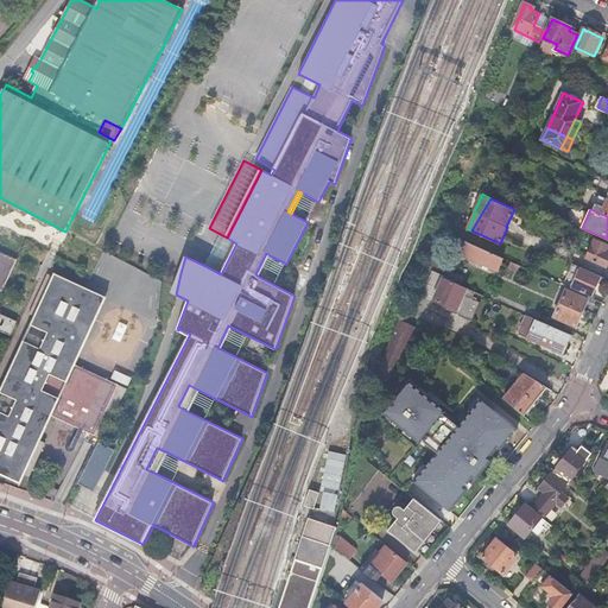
[(221,274),(236,244),(227,238),(221,235),(206,266),(221,274)]
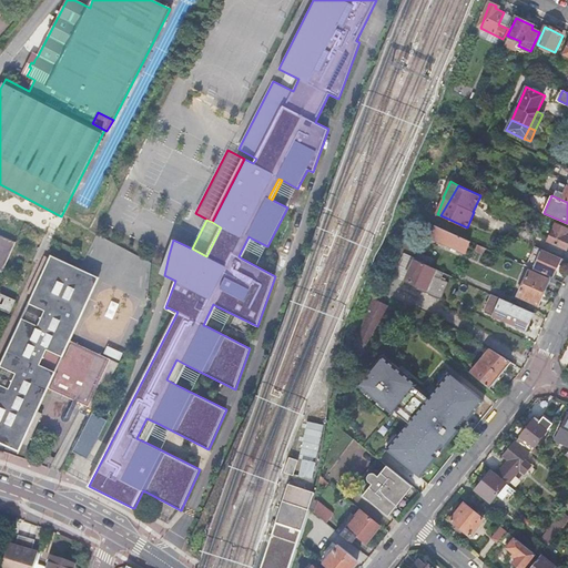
[(567,229),(556,224),(548,241),(566,249),(567,244),(567,229)]
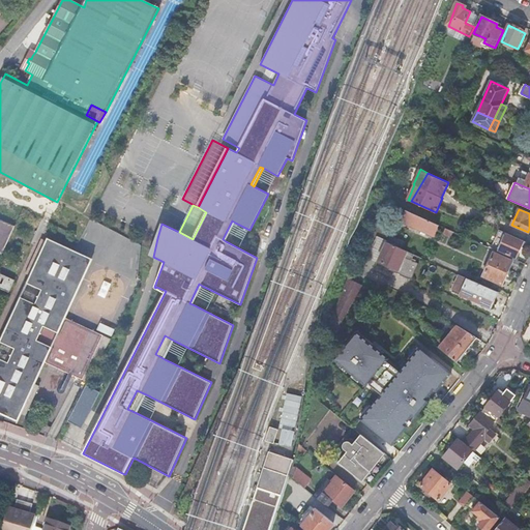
[(439,225),(406,210),(402,222),(435,236),(439,225)]
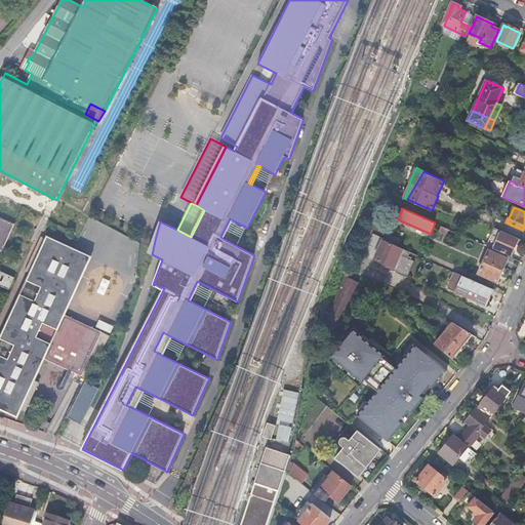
[(0,252),(2,253),(7,240),(10,235),(14,225),(0,217),(0,252)]
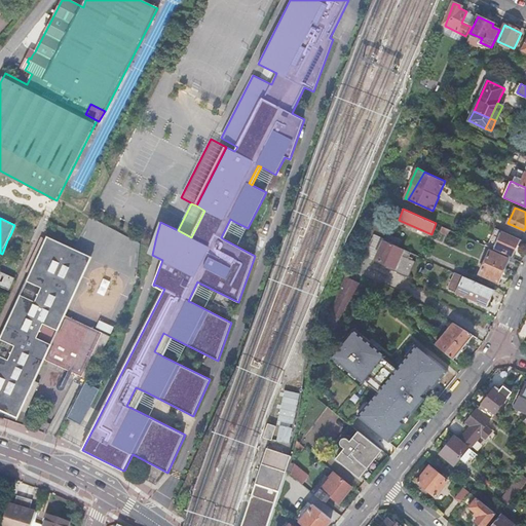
[(224,239),(233,221),(230,219),(221,237),(224,239)]
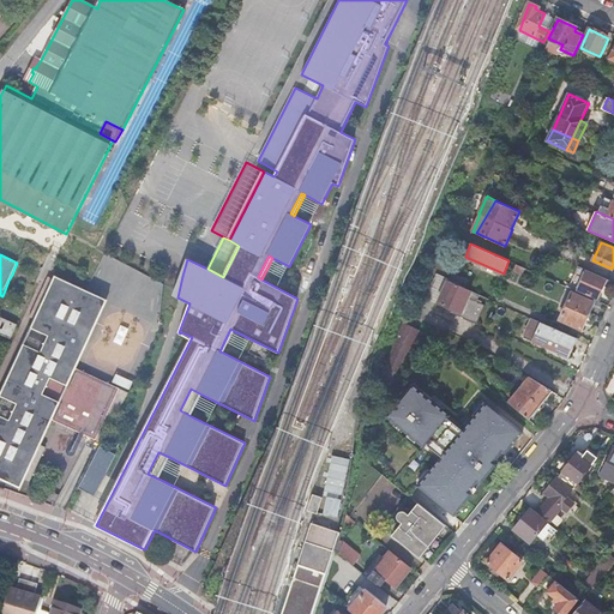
[(527,269),(517,264),(515,270),(523,275),(527,269)]
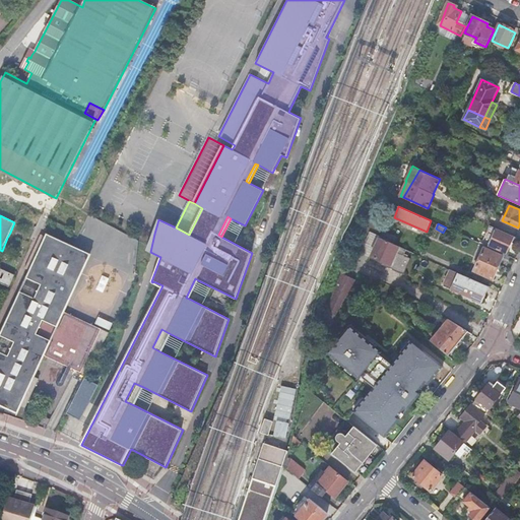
[(497,228),(489,246),(497,250),(507,254),(515,236),(497,228)]
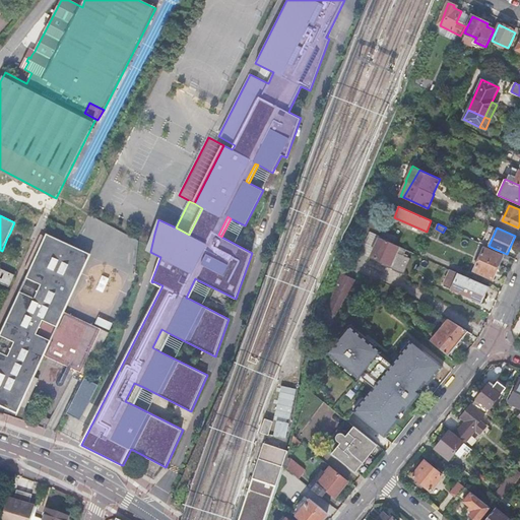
[(381,238),(395,244),(399,237),(385,231),(381,238)]
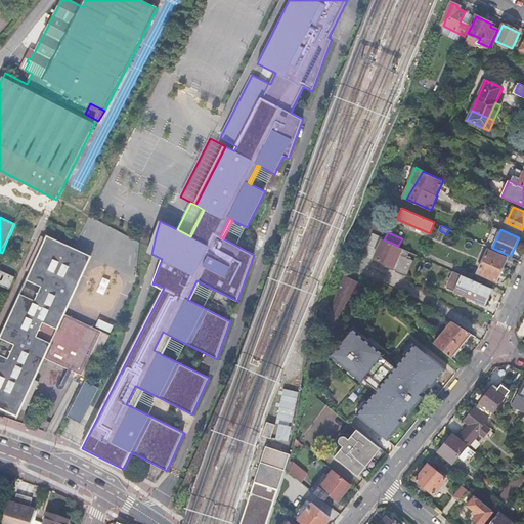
[(47,275),(62,243),(47,235),(45,238),(41,236),(26,271),(31,273),(26,282),(41,290),(41,289),(47,275)]
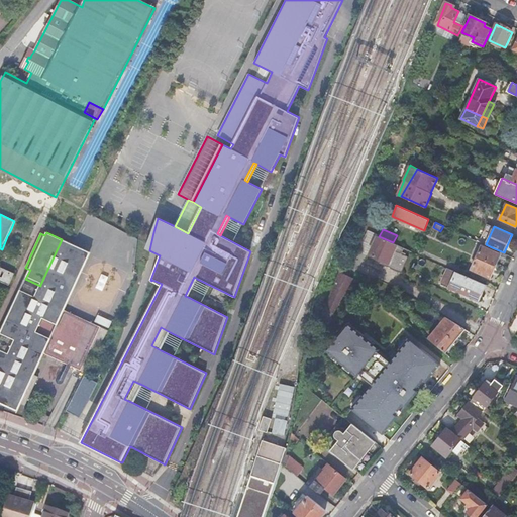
[(370,255),(379,236),(369,232),(359,251),(370,255)]
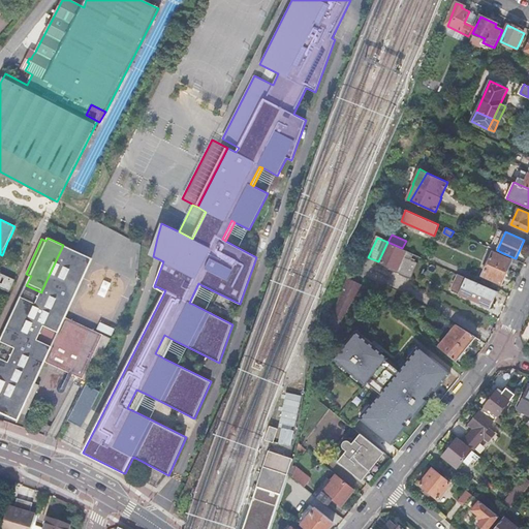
[(410,259),(413,253),(402,248),(387,242),(378,261),(390,267),(389,269),(412,279),(418,263),(410,259)]
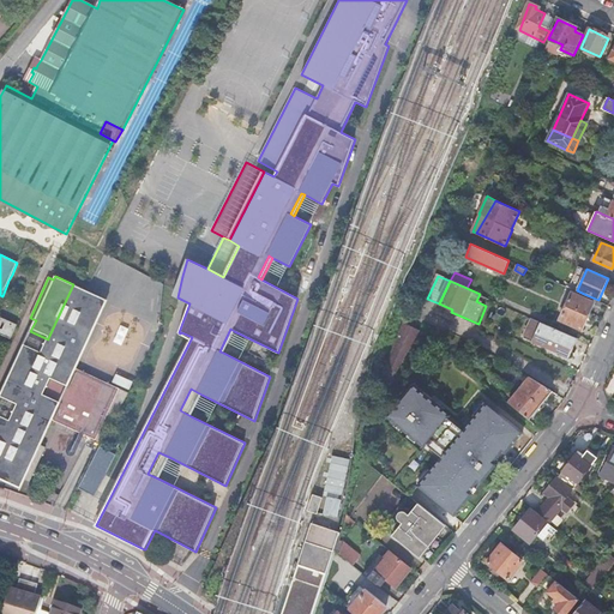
[(108,300),(73,284),(55,323),(48,338),(48,339),(41,353),(59,361),(67,365),(77,368),(108,300)]
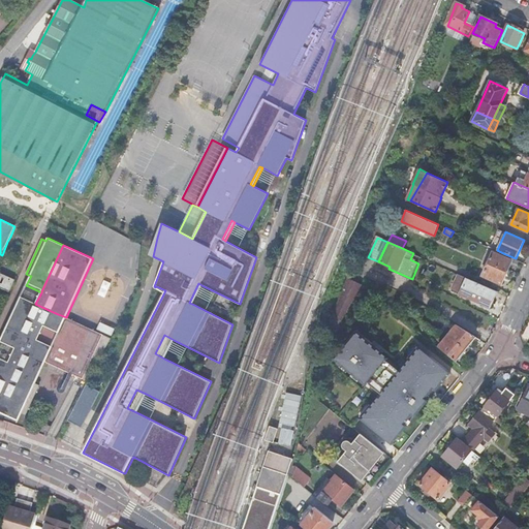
[(497,250),(494,249),(483,276),(501,284),(511,260),(504,257),(505,254),(497,250)]
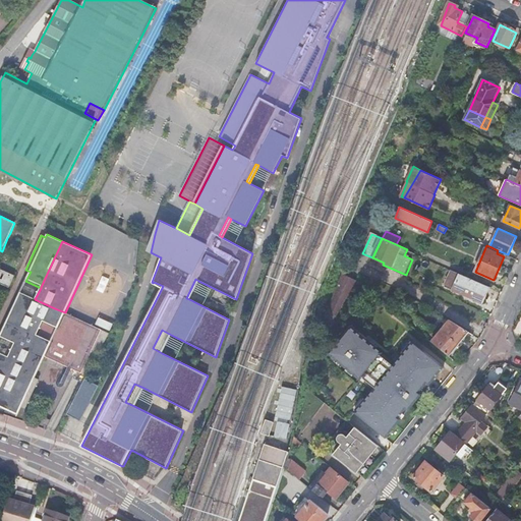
[(483,303),(490,286),(460,273),(460,274),(453,290),(464,294),(465,292),(473,296),(472,298),(483,303)]
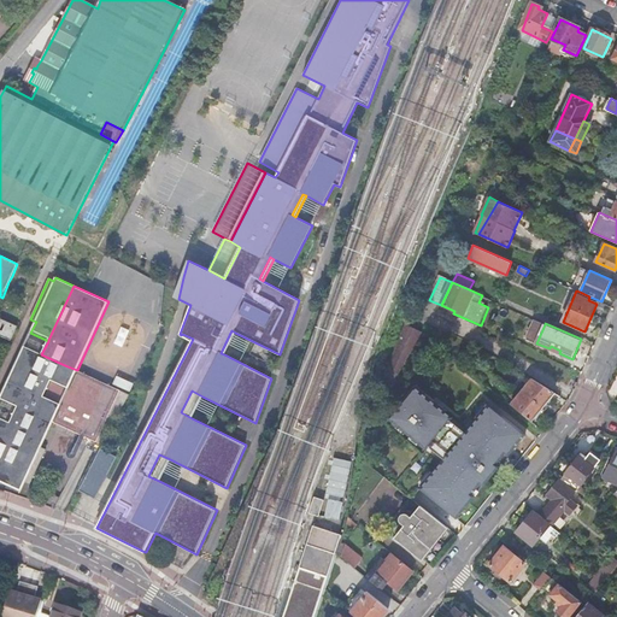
[(405,327),(382,388),(387,389),(391,380),(394,381),(398,374),(422,333),(405,327)]
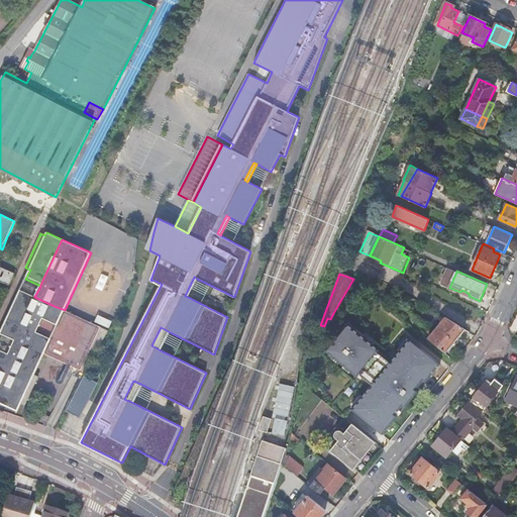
[(188,297),(197,279),(194,277),(185,296),(188,297)]
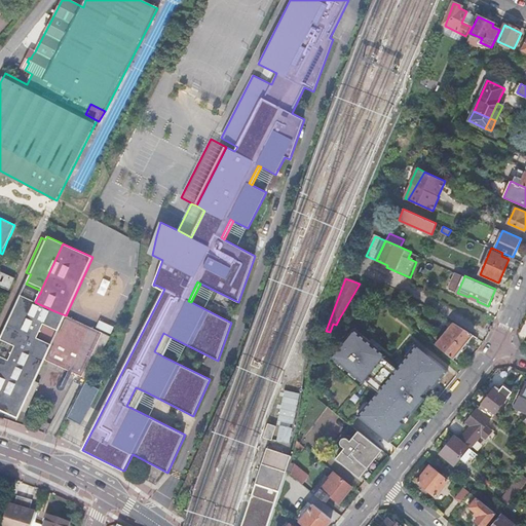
[(35,302),(41,291),(26,284),(21,295),(35,302)]
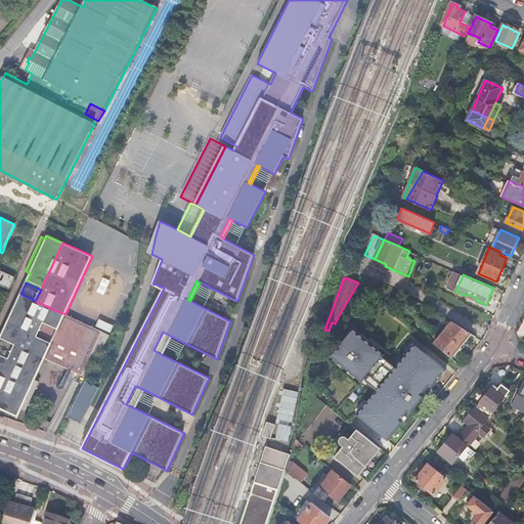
[(96,357),(98,354),(26,318),(35,301),(20,294),(0,339),(15,345),(30,352),(37,355),(45,359),(86,378),(96,357)]
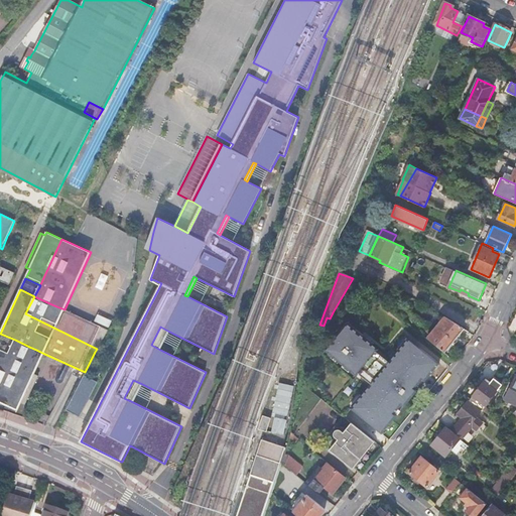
[(97,349),(106,329),(65,309),(56,306),(49,303),(34,296),(25,313),(97,349)]
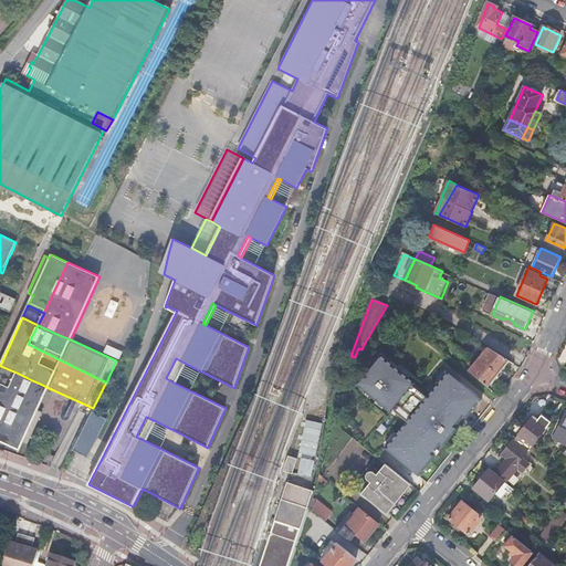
[(108,344),(105,353),(122,358),(125,349),(108,344)]
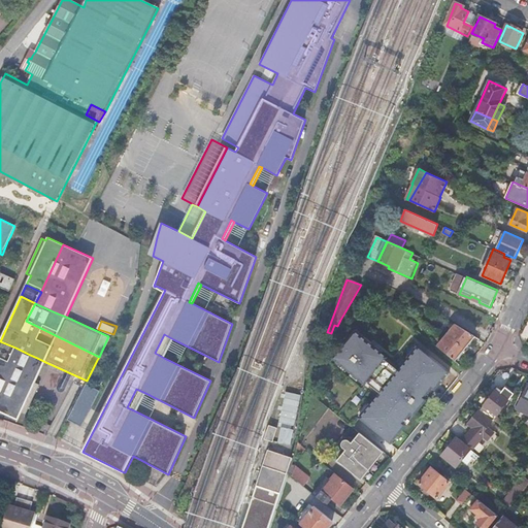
[(444,333),(464,349),(475,336),(453,323),(444,333)]
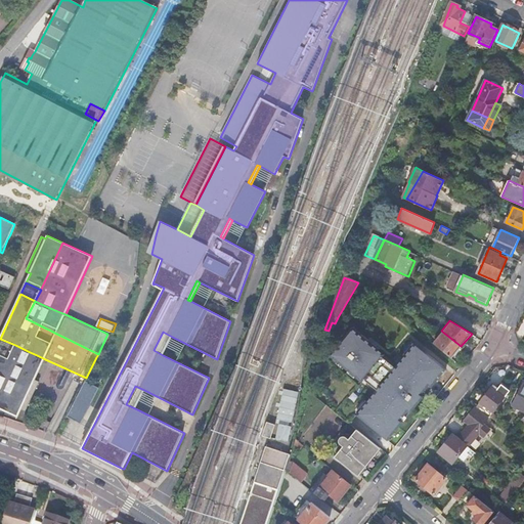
[(358,416),(390,439),(446,367),(416,344),(397,367),(382,356),(385,352),(353,329),(332,355),(378,391),(358,416)]
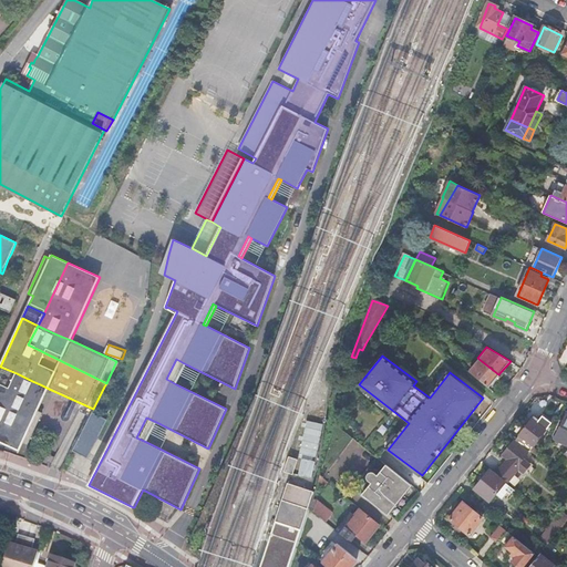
[(488,388),(498,374),(477,358),(467,370),(476,378),(487,385),(488,388)]
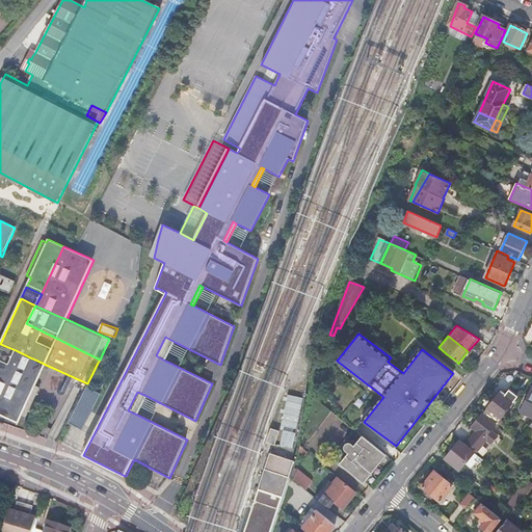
[(165,361),(175,342),(165,337),(156,355),(165,361)]
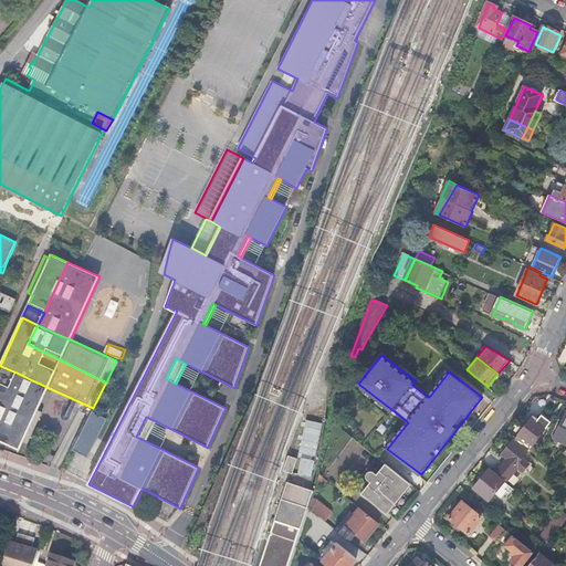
[(119,362),(116,360),(106,383),(108,384),(119,362)]
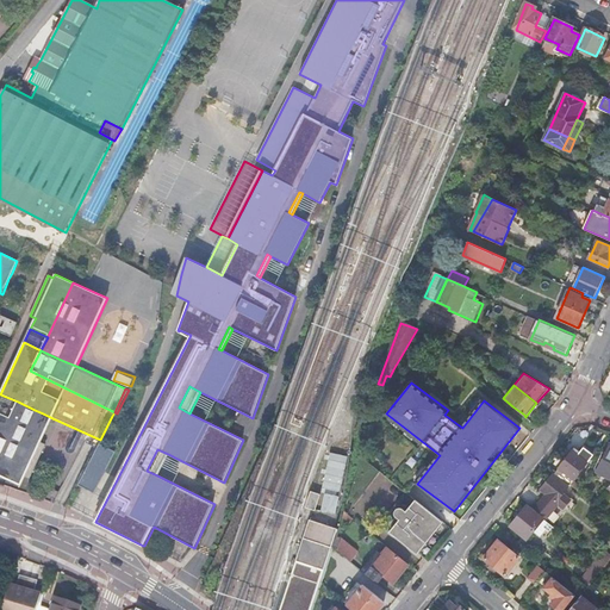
[(42,442),(53,418),(43,414),(35,410),(18,402),(10,418),(0,412),(0,475),(22,486),(26,477),(31,479),(47,444),(42,442)]
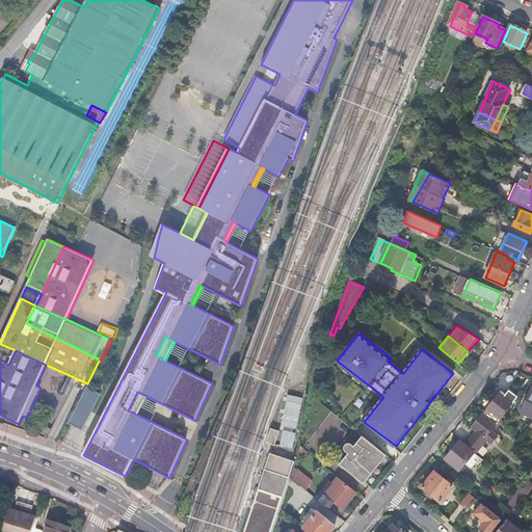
[(101,394),(87,387),(69,423),(83,430),(101,394)]
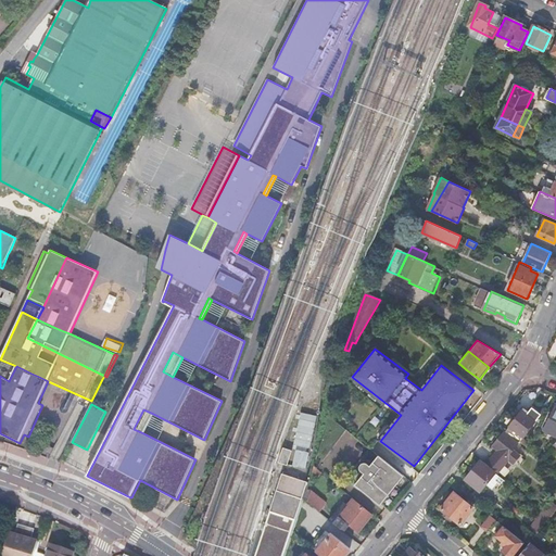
[(555,406),(544,430),(555,436),(555,406)]
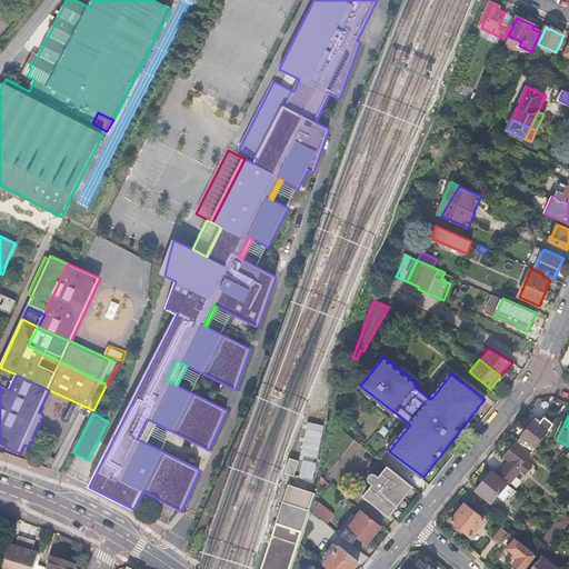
[(533,421),(517,442),(530,453),(535,449),(553,426),(545,418),(539,425),(533,421)]
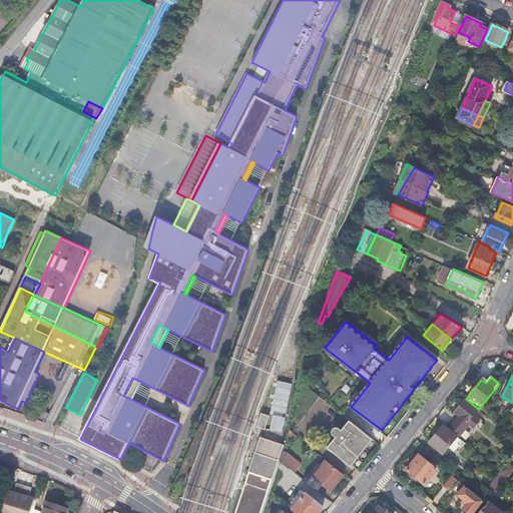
[(132,400),(141,382),(132,378),(123,396),(132,400)]
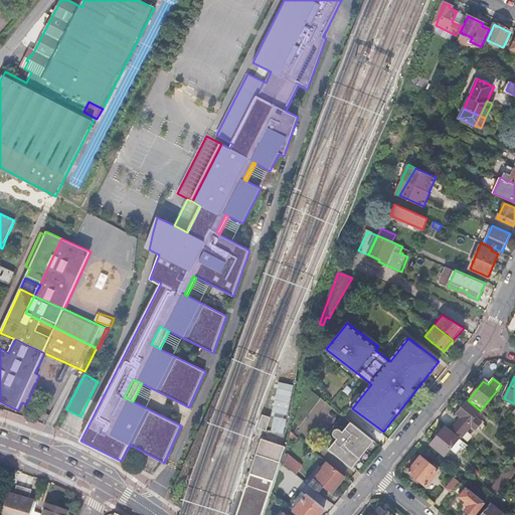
[(301,400),(294,422),(299,426),(321,398),(303,383),(301,400)]
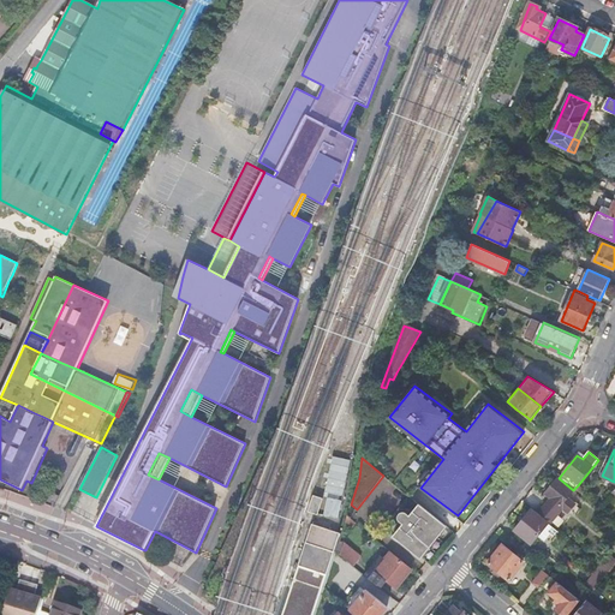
[(573,490),(559,478),(545,494),(551,500),(544,508),(541,507),(537,512),(553,525),(565,511),(571,514),(577,506),(567,497),(573,490)]
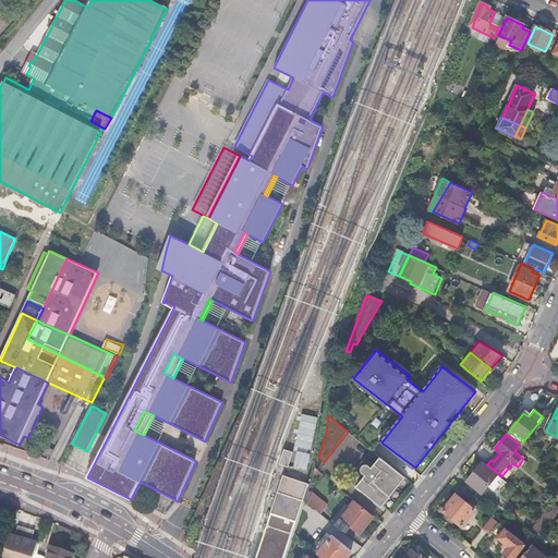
[(249,459),(255,436),(251,435),(243,457),(249,459)]
